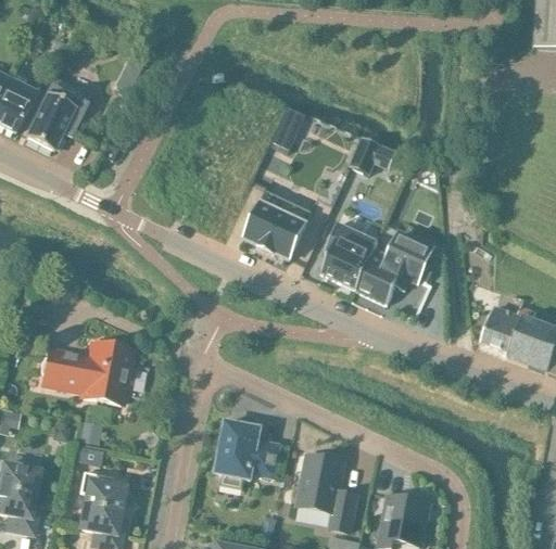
[(555,46),(555,0),(535,0),(533,45),(555,46)]
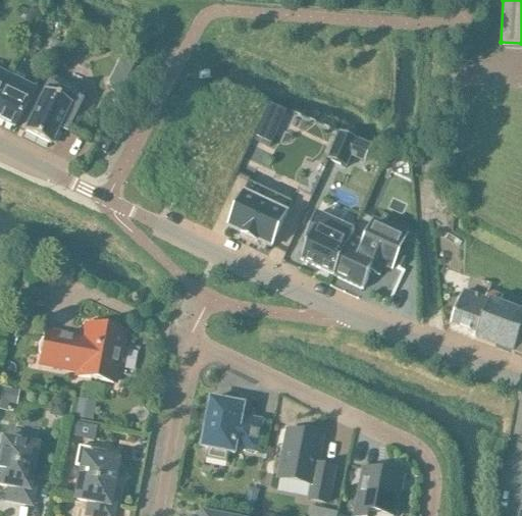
[(53,34),(47,47),(56,51),(61,38),(53,34)]
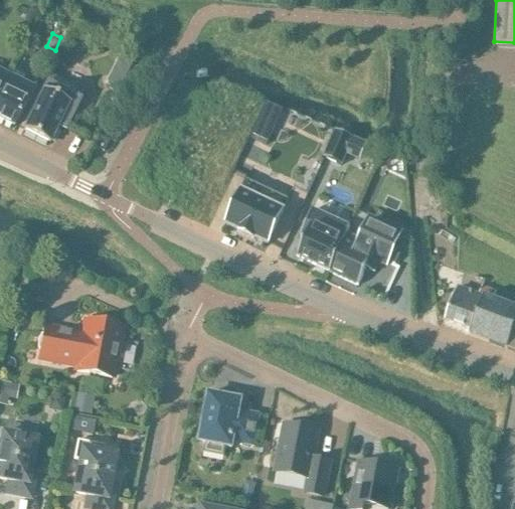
[(0,90),(9,72),(0,67),(0,90)]
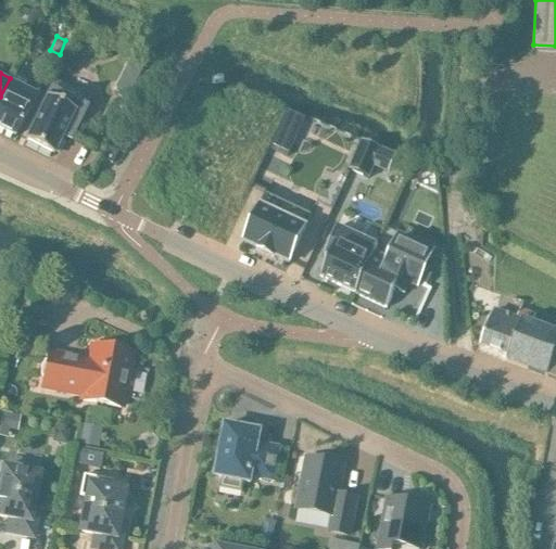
[(68,133),(89,92),(54,75),(24,135),(52,149),(62,130),(68,133)]
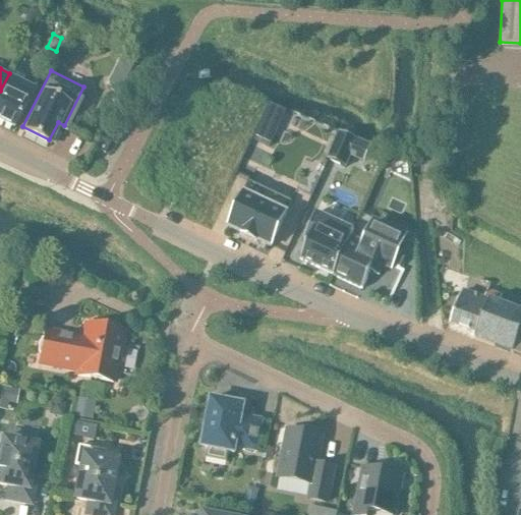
[(9,73),(0,91),(0,117),(12,123),(31,83),(9,73)]
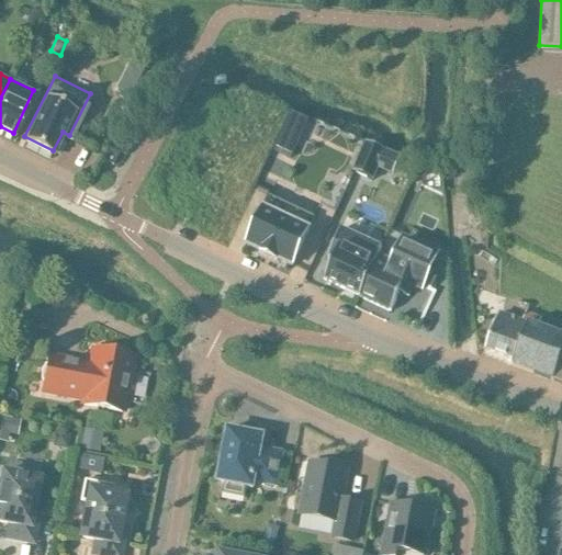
[(366,138),(353,167),(371,174),(377,162),(392,168),(400,151),(366,138)]
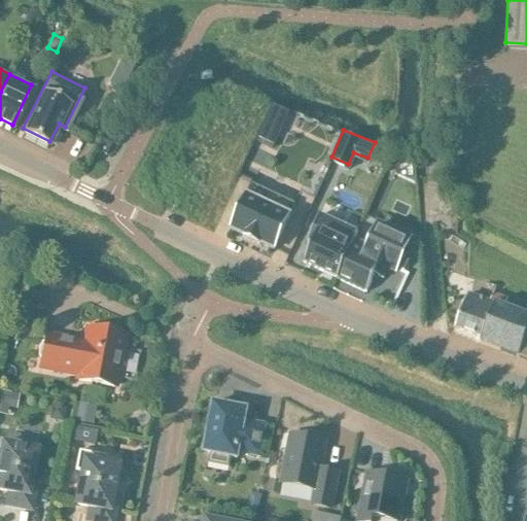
[(104,150),(110,140),(99,134),(94,145),(104,150)]
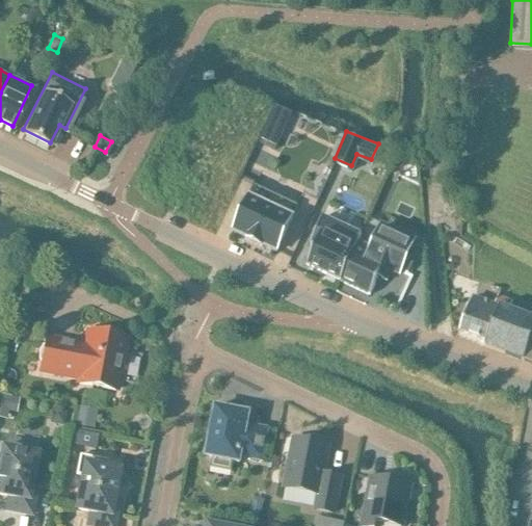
[(316,136),(304,158),(323,167),(335,146),(316,136)]
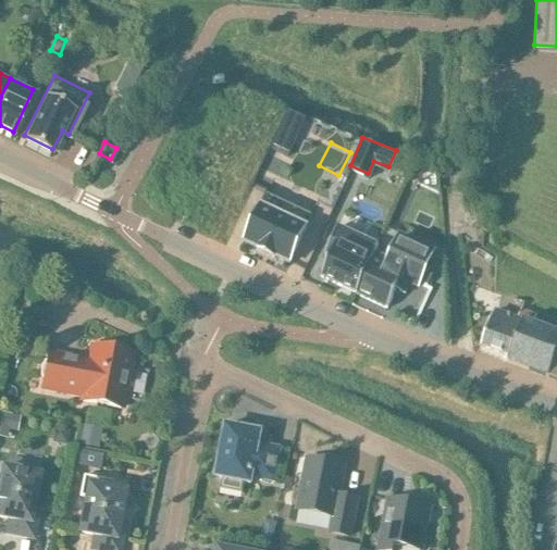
[(252,199),(235,234),(250,241),(250,242),(267,251),(268,250),(283,258),(300,223),(252,199)]
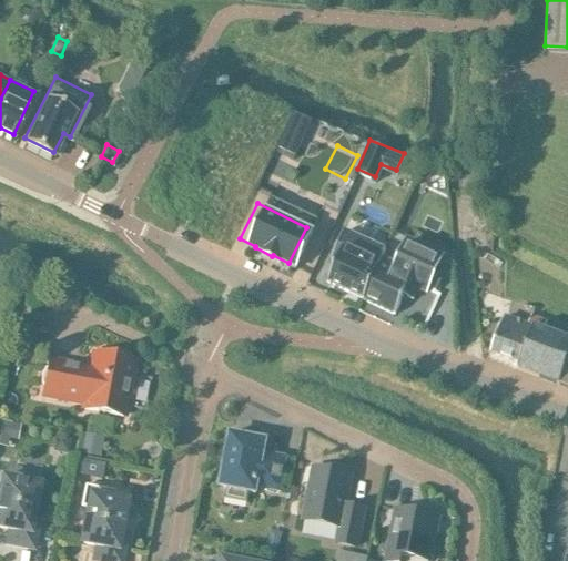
[(344,226),(331,254),(336,257),(326,278),(364,295),(392,236),(389,235),(392,233),(389,232),(384,245),(344,226)]
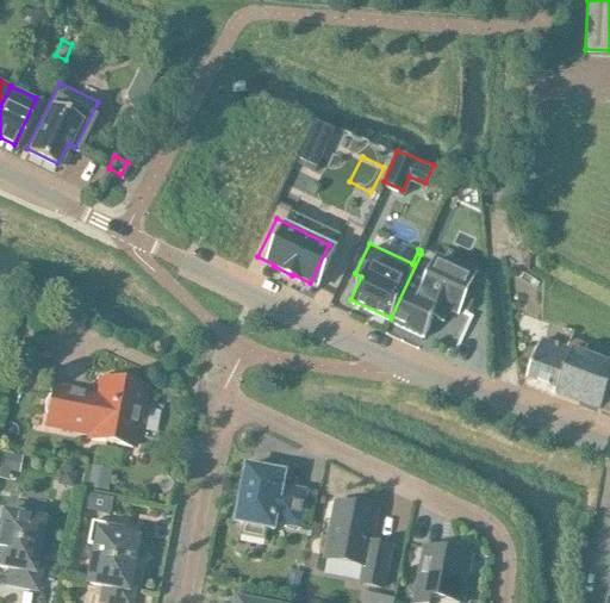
[(418,253),(421,254),(391,317),(423,333),(433,312),(442,317),(449,304),(459,308),(474,273),(435,255),(421,249),(421,250),(418,253)]
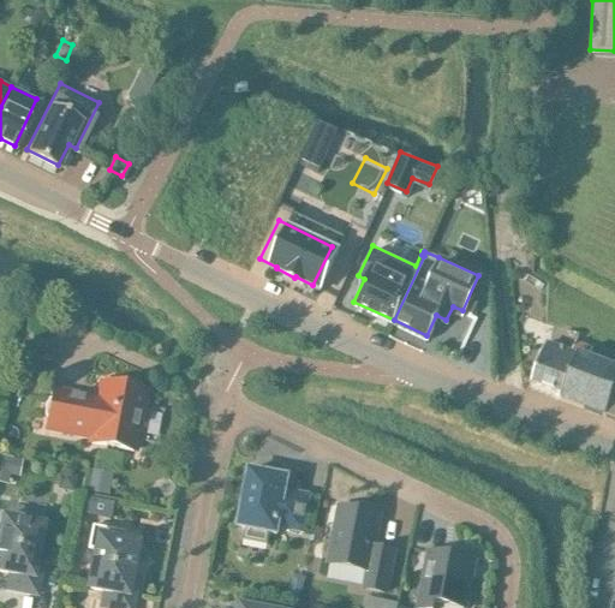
[(591,344),(581,340),(574,338),(571,346),(548,338),(539,356),(531,379),(561,389),(560,394),(614,415),(614,362),(587,352),(591,344)]
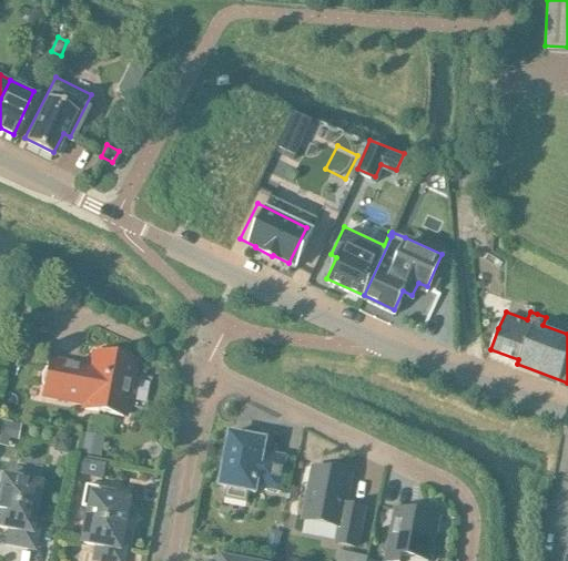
[(120,354),(121,350),(118,348),(114,348),(111,347),(107,348),(105,352),(94,349),(91,365),(49,357),(42,389),(84,397),(83,404),(122,411),(125,391),(129,393),(131,378),(128,377),(132,356),(120,354)]
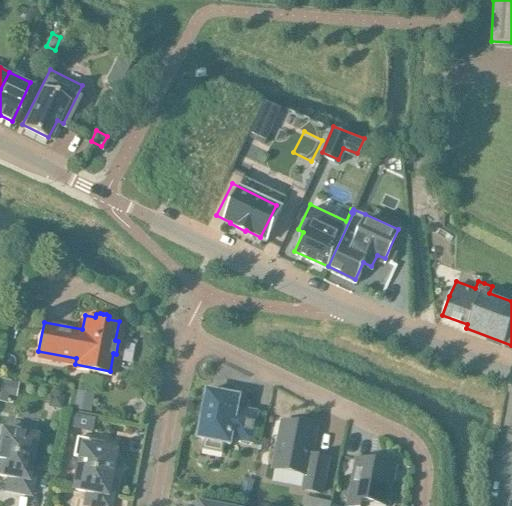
[(236,405),(238,393),(207,387),(204,402),(201,401),(199,414),(202,414),(198,434),(205,436),(203,444),(221,447),(222,439),(229,440),(231,434),(250,438),(256,409),(236,405)]
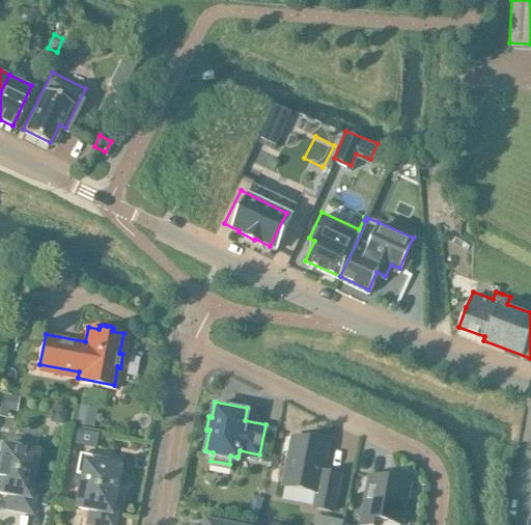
[(78,405),(76,418),(91,421),(94,408),(78,405)]
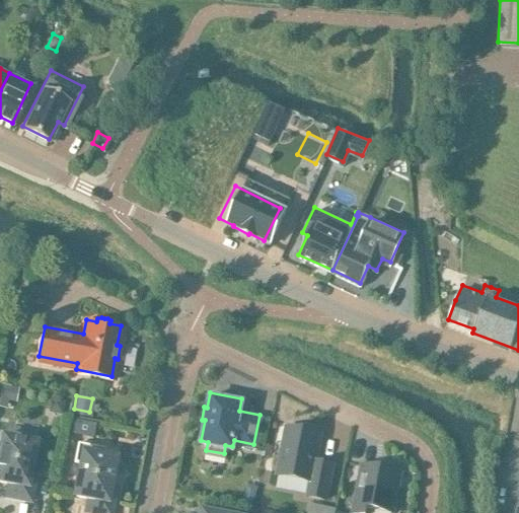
[(52,396),(50,408),(61,410),(64,398),(52,396)]
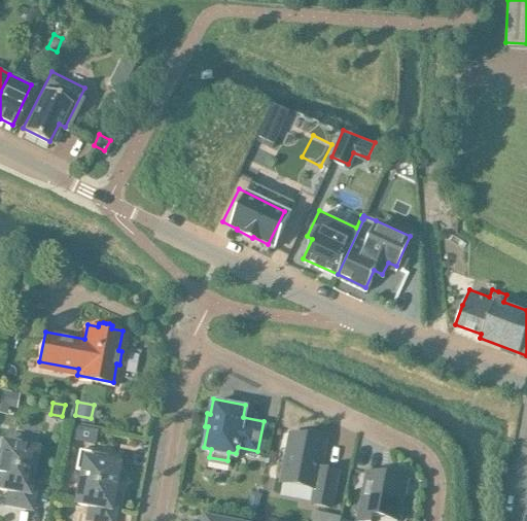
[(330,502),(337,469),(320,465),(325,438),(290,430),(281,478),(315,484),(312,499),(330,502)]
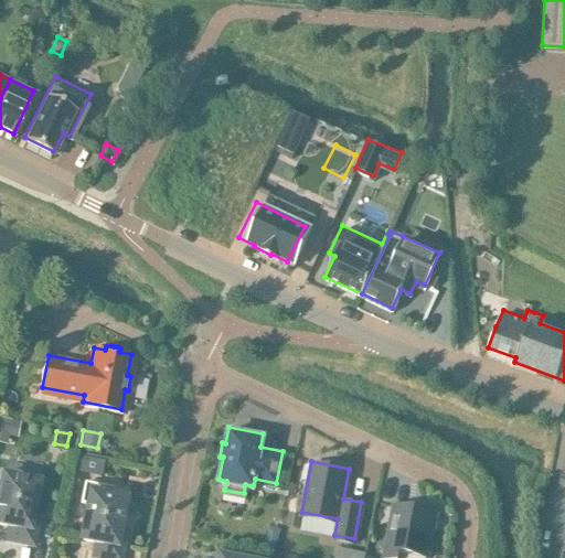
[(25,475),(20,468),(11,467),(3,471),(1,471),(0,478),(0,521),(14,523),(11,537),(32,540),(39,510),(32,508),(39,479),(25,475)]
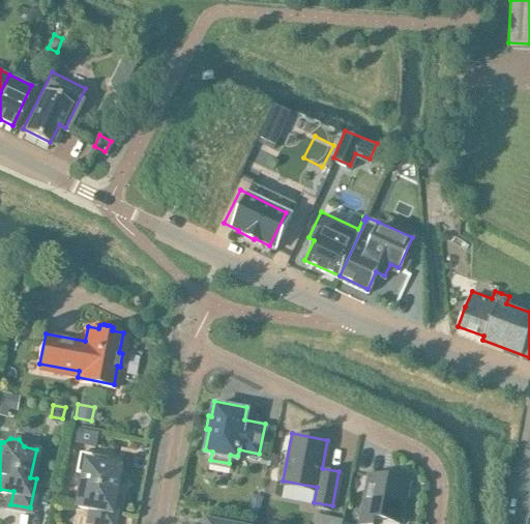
[(112,523),(117,494),(112,493),(117,465),(106,462),(107,454),(79,448),(75,468),(80,470),(74,503),(94,507),(92,520),(112,523)]
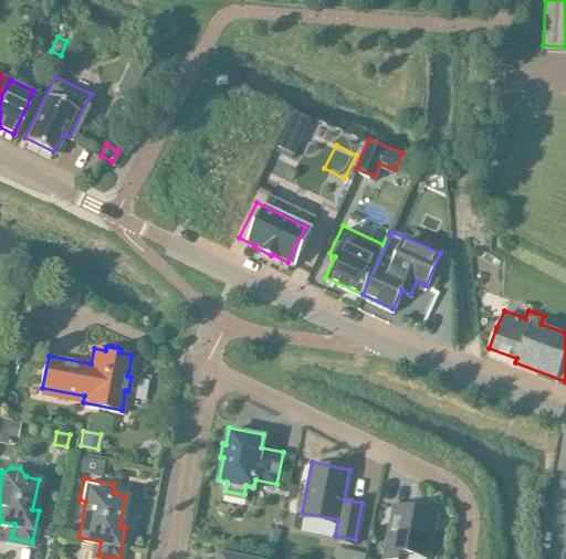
[(428,555),(437,510),(394,503),(384,555),(398,557),(399,549),(428,555)]
